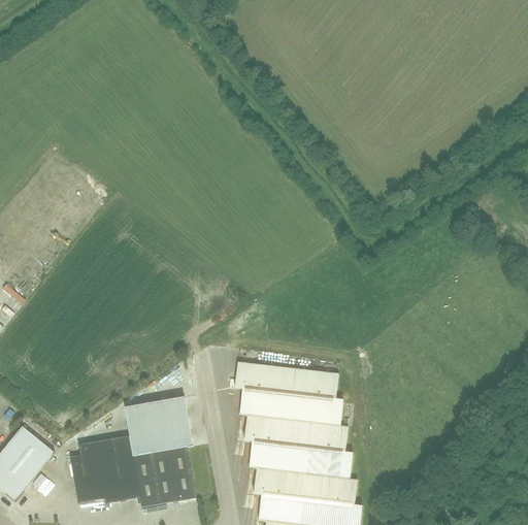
[(0,293),(5,297),(15,285),(9,281),(0,292),(0,293)]
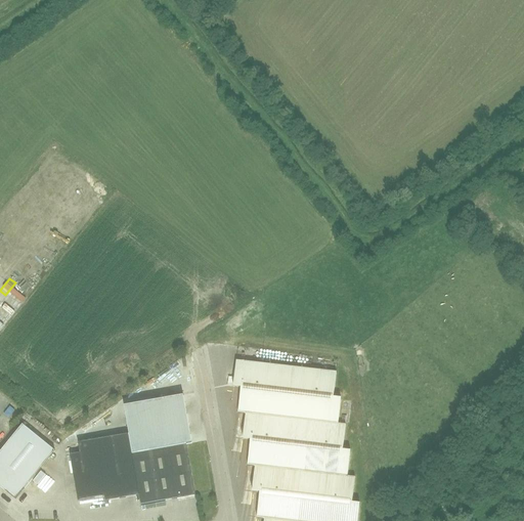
[(346,423),(338,422),(341,395),(334,395),(337,370),(236,358),(233,383),(241,384),(238,409),(246,410),(243,436),(250,437),(248,463),(255,464),(252,489),(260,490),(257,515),(264,516),(263,520),(357,520),(359,502),(352,501),(355,475),(347,474),(350,448),(343,447),(346,423)]
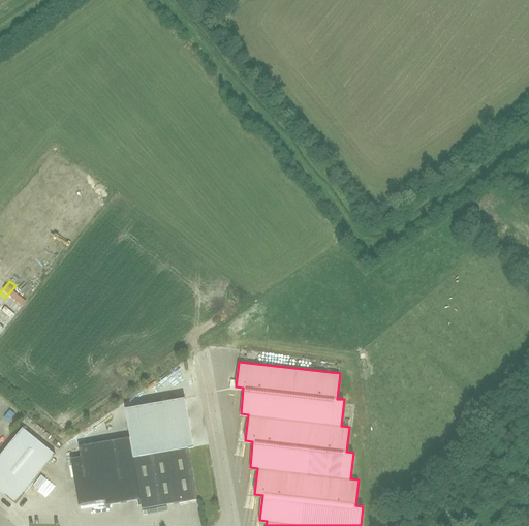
[(0,411),(5,415),(11,406),(6,403),(0,410),(0,411)]
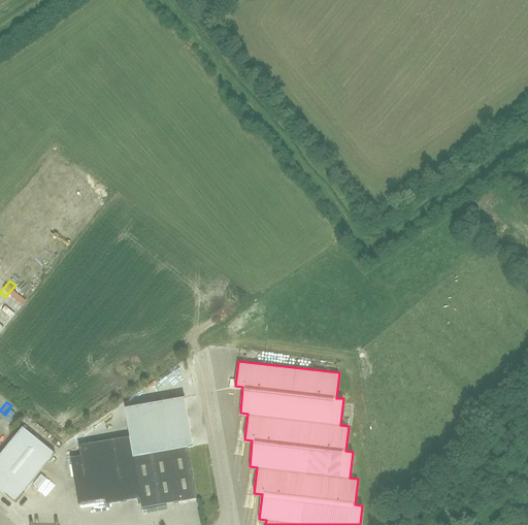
[(0,452),(0,487),(15,500),(55,452),(22,425),(0,452)]
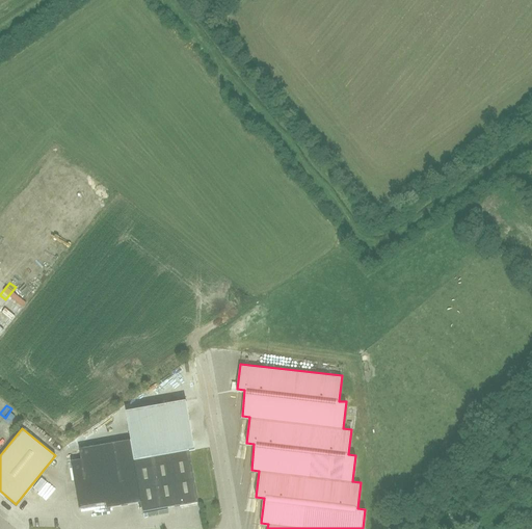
[(142,510),(198,501),(189,449),(134,458),(131,439),(79,448),(81,457),(71,459),(79,506),(106,501),(107,506),(141,500),(142,510)]
